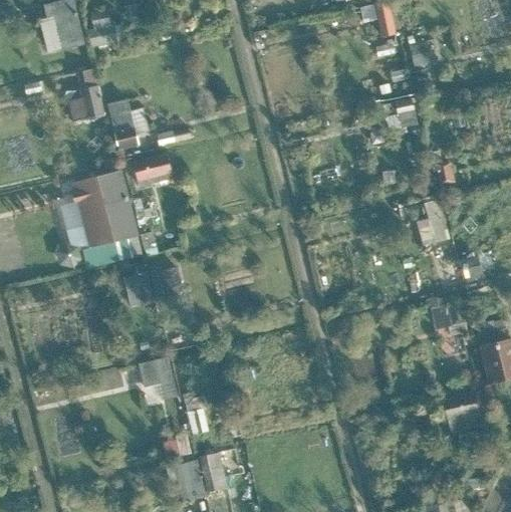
[(38,18),(46,54),(84,45),(73,0),(58,0),(42,4),(45,17),(38,18)]
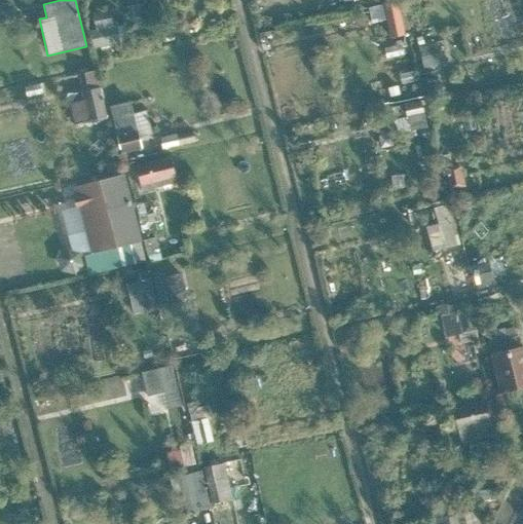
[(384,20),(389,39),(405,35),(398,1),(369,7),(372,23),(384,20)]
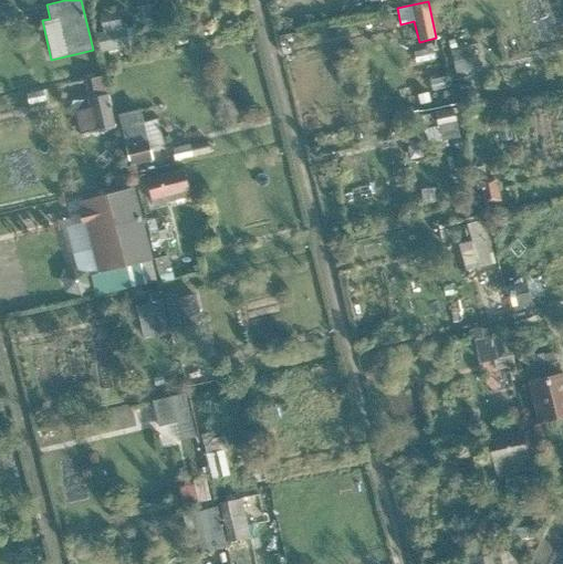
[(122,14),(97,18),(101,49),(125,47),(122,14)]
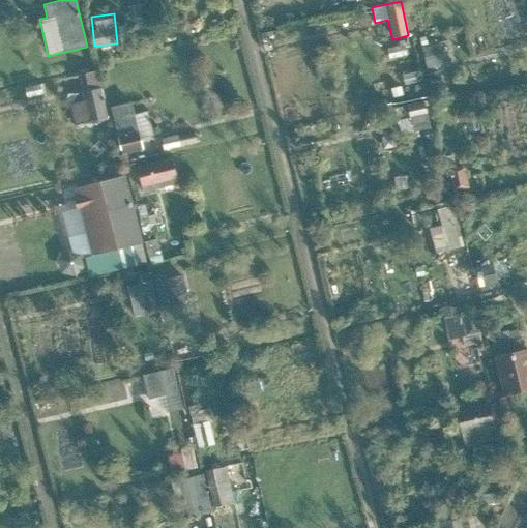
[(78,76),(84,99),(69,104),(76,127),(109,119),(97,70),(78,76)]
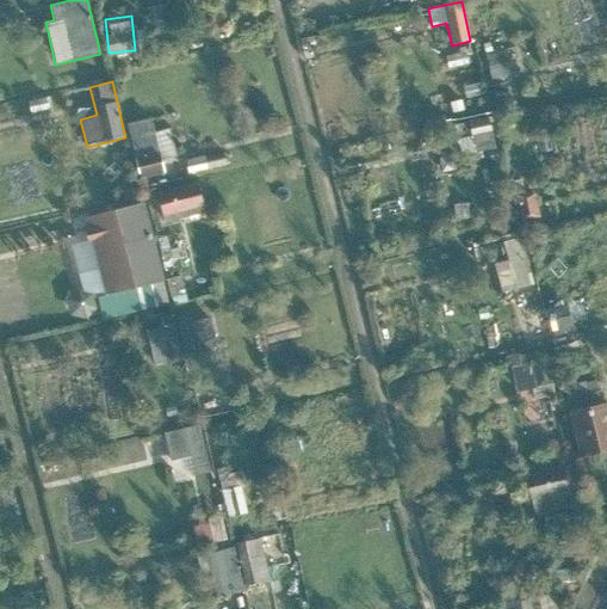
[(172,129),(154,130),(153,120),(130,121),(134,174),(162,172),(161,158),(173,158),(172,129)]
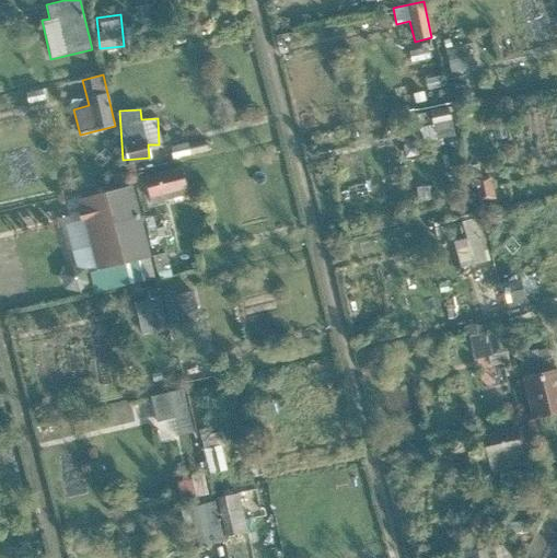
[(187,195),(185,171),(146,173),(148,197),(187,195)]
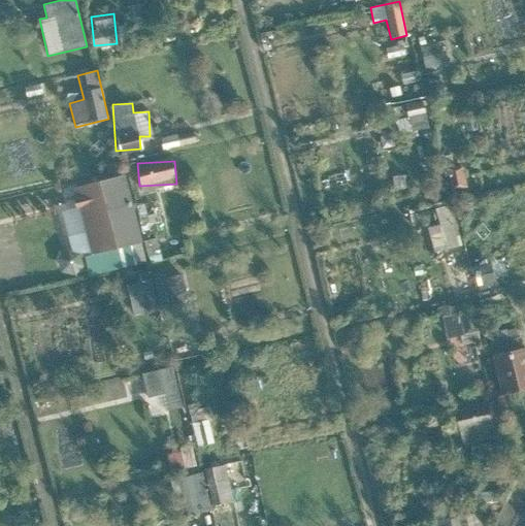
[(74,192),(91,257),(140,244),(124,179),(74,192)]
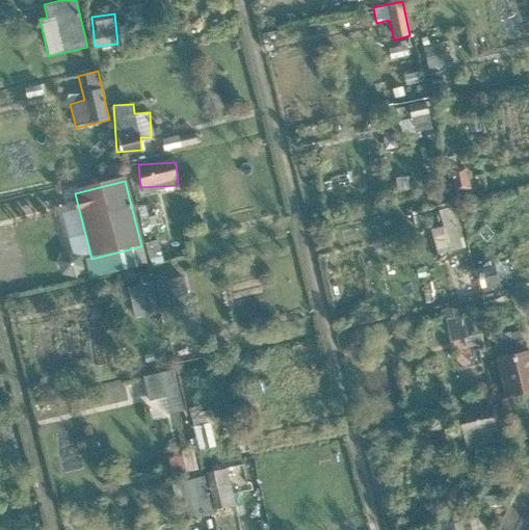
[(443,227),(432,229),(437,255),(463,250),(455,210),(440,212),(443,227)]
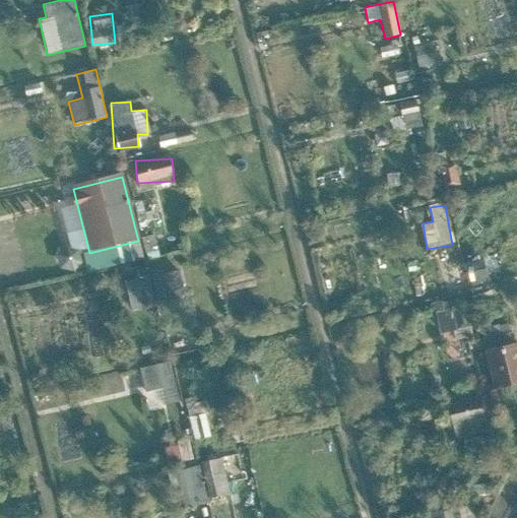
[(154,236),(141,237),(142,252),(155,251),(154,236)]
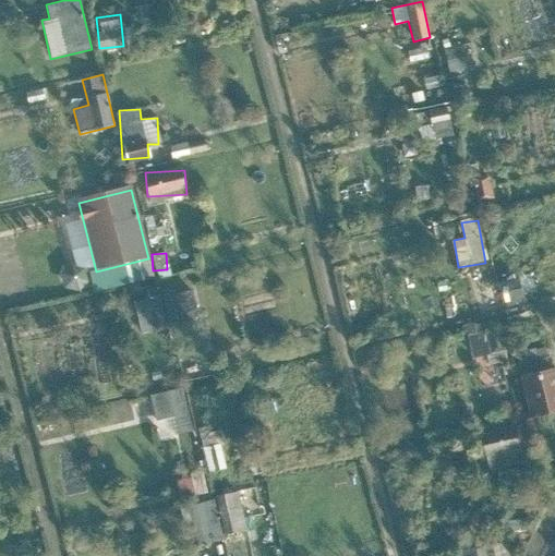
[(486,309),(501,305),(505,318),(531,311),(527,293),(539,290),(532,269),(479,285),(486,309)]
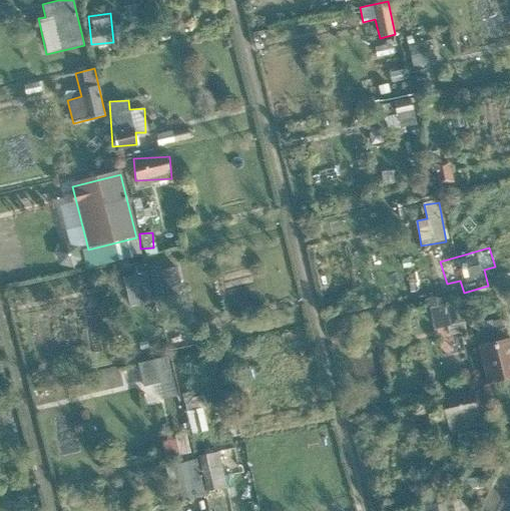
[(123,276),(132,307),(184,291),(175,261),(123,276)]
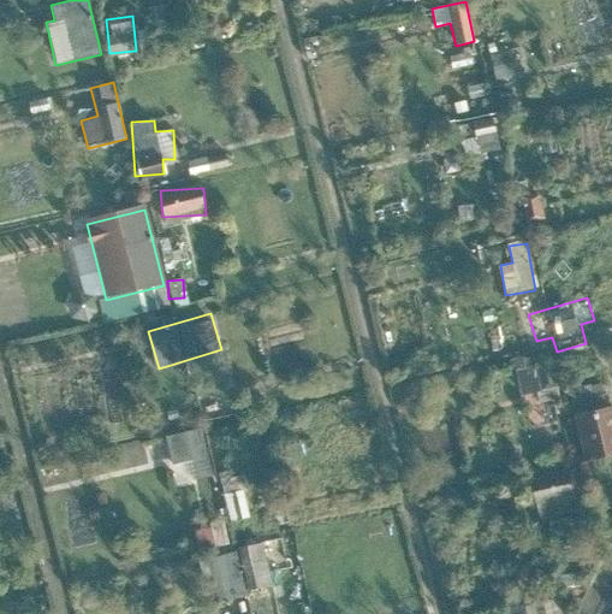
[(520,393),(539,394),(539,399),(556,399),(556,362),(521,361),(520,393)]
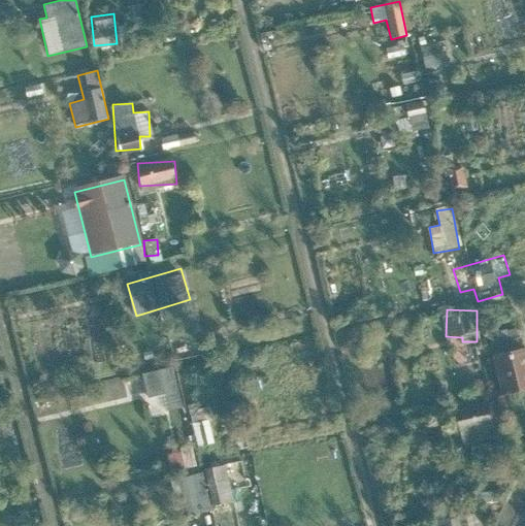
[(524,349),(494,354),(500,394),(524,390),(524,349)]
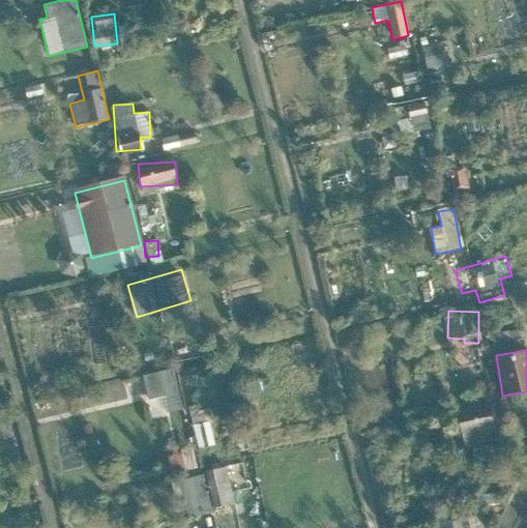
[(152,417),(183,410),(174,368),(142,375),(152,417)]
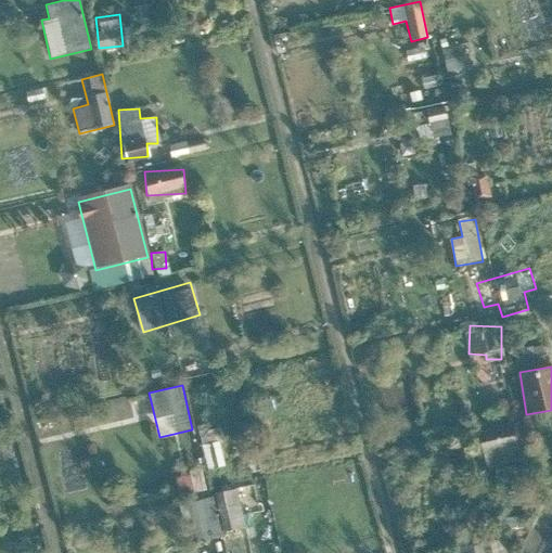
[(479,427),(485,467),(520,462),(514,423),(479,427)]
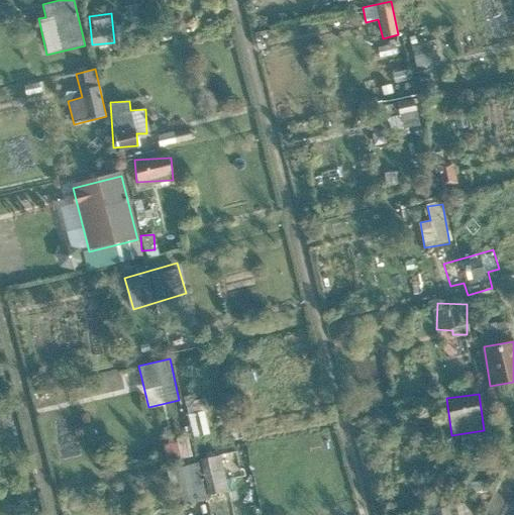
[(208,434),(204,398),(187,400),(191,436),(208,434)]
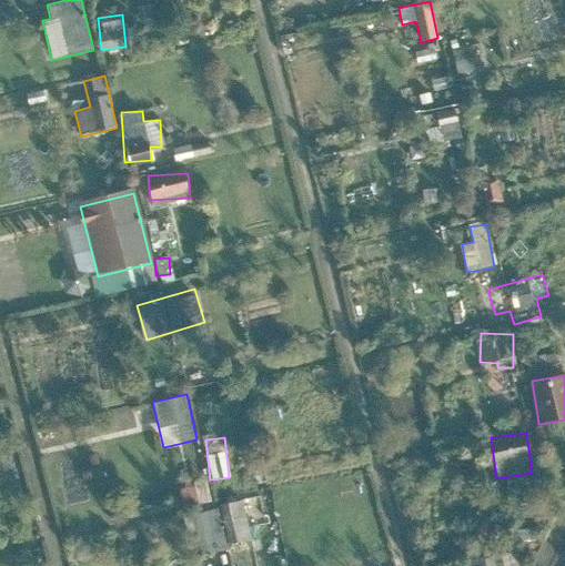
[(228,547),(254,539),(243,499),(217,507),(228,547)]
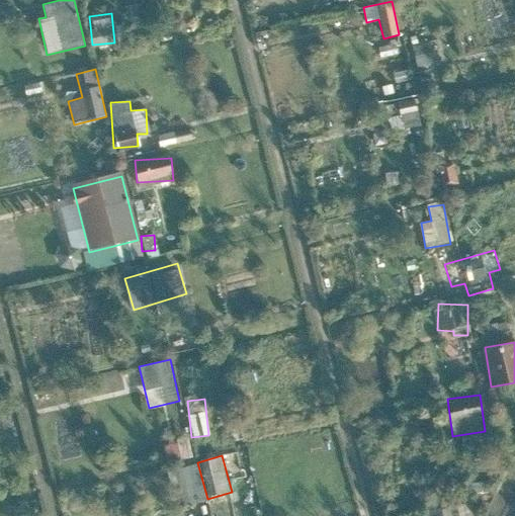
[(173,469),(184,507),(206,501),(195,463),(173,469)]
